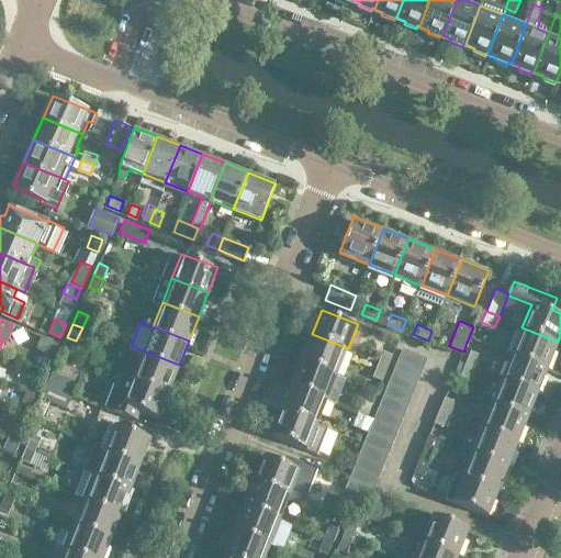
[(522,327),(512,352),(548,366),(558,342),(522,327)]
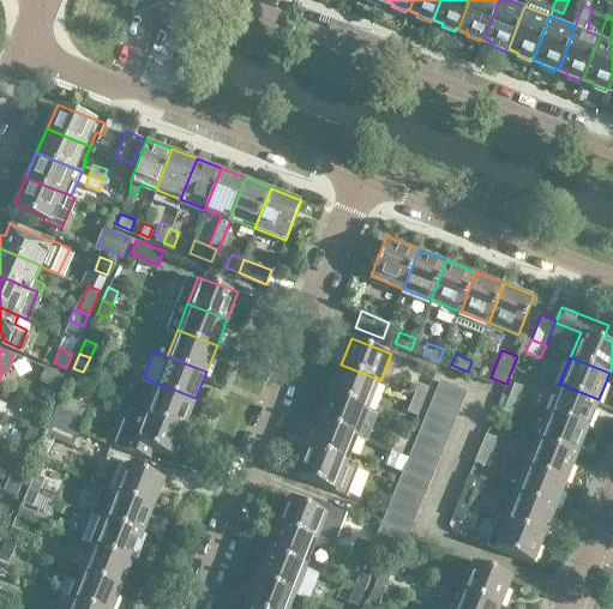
[(59,385),(64,373),(46,365),(41,378),(59,385)]
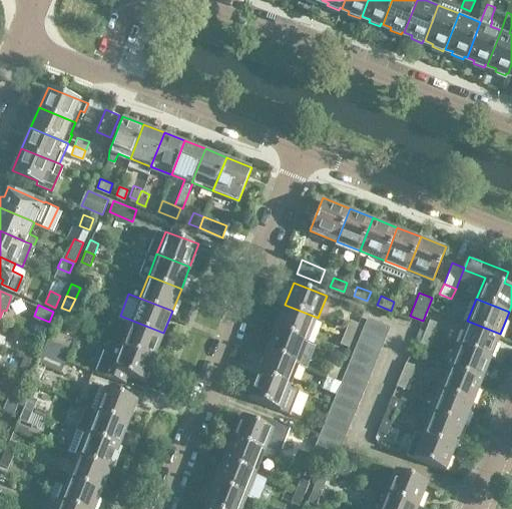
[(309,340),(318,318),(285,305),(276,327),(309,340)]
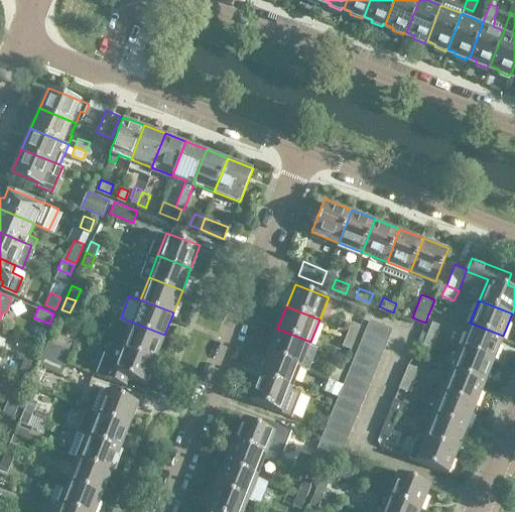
[(370,317),(365,329),(389,338),(393,327),(370,317)]
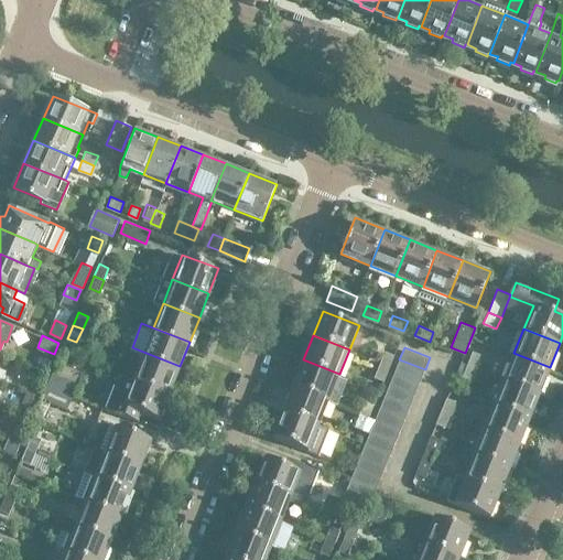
[(396,354),(386,350),(380,363),(390,367),(396,354)]
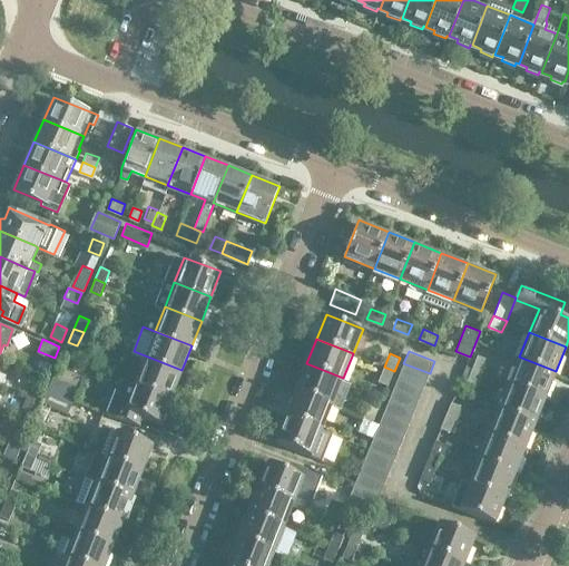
[(478,353),(473,367),(482,370),(488,358),(478,353)]
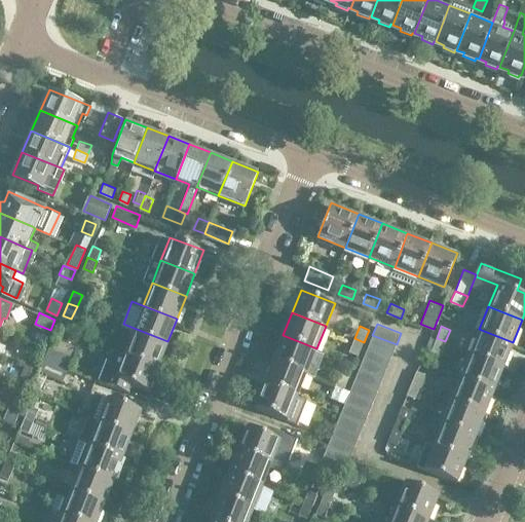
[(167,341),(134,329),(124,351),(158,365),(167,341)]
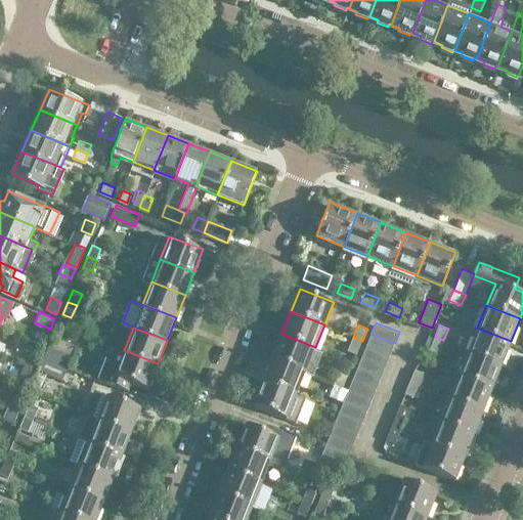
[(477,328),(468,350),(502,364),(511,341),(477,328)]
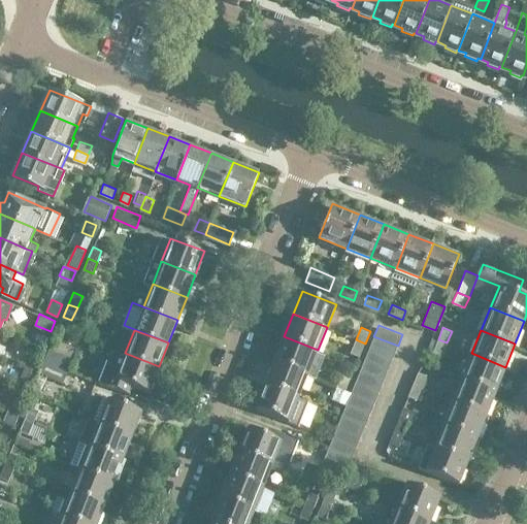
[(308,373),(318,350),(284,336),(274,360),(308,373)]
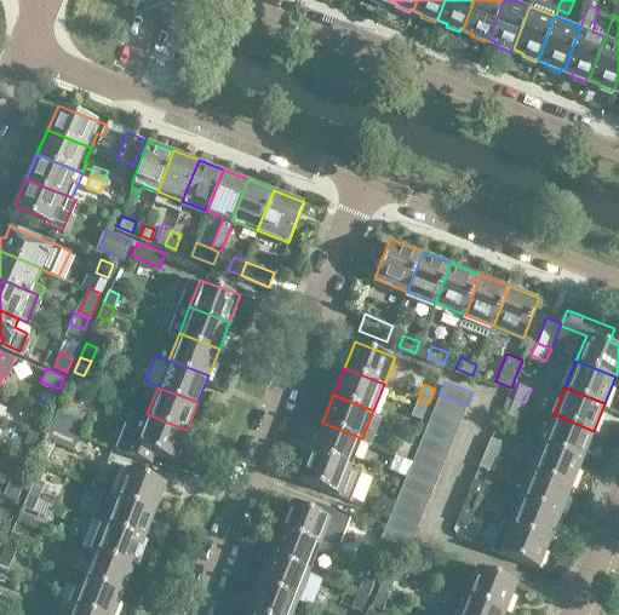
[(439,395),(434,408),(462,420),(468,406),(439,395)]
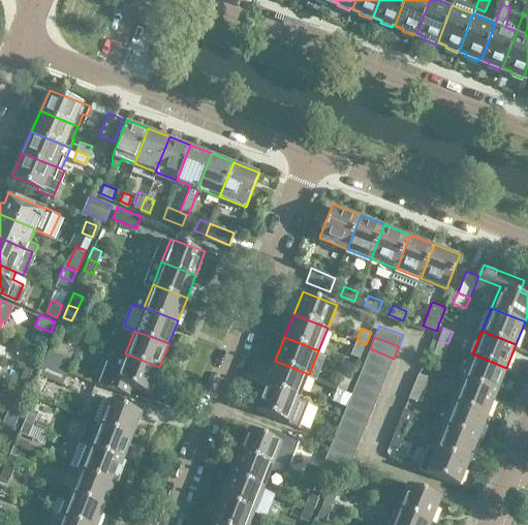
[(361,356),(366,344),(356,340),(351,351),(361,356)]
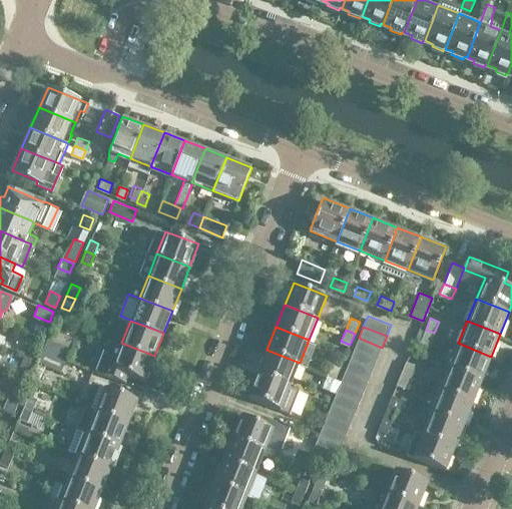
[(434,333),(426,330),(421,342),(430,345),(434,333)]
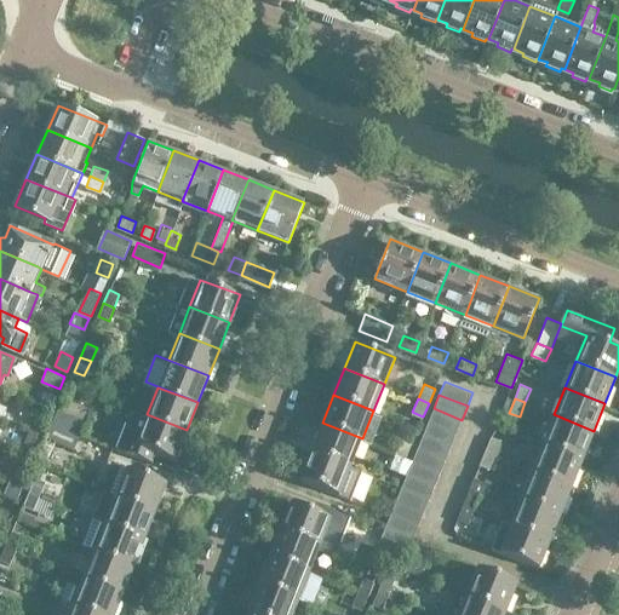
[(58,408),(52,423),(80,435),(86,420),(58,408)]
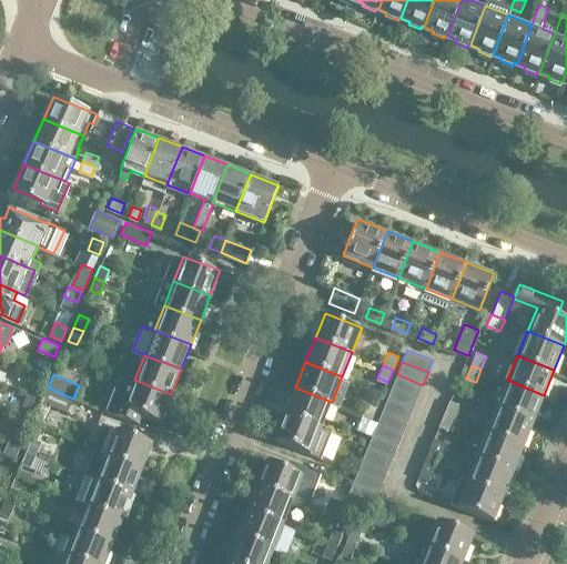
[(397,374),(393,386),(418,396),(423,385),(397,374)]
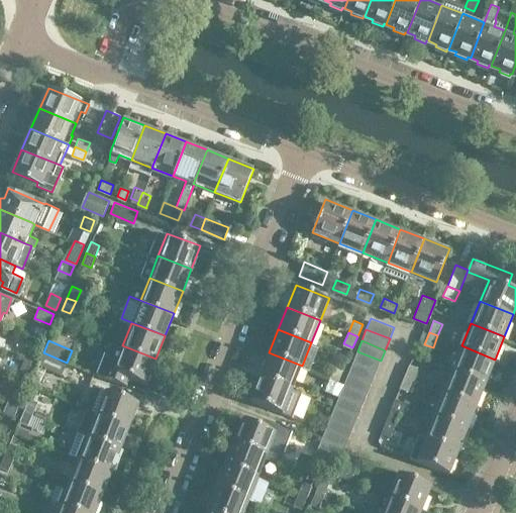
[(109,341),(97,373),(126,384),(129,377),(146,383),(156,358),(122,345),(122,346),(109,341)]
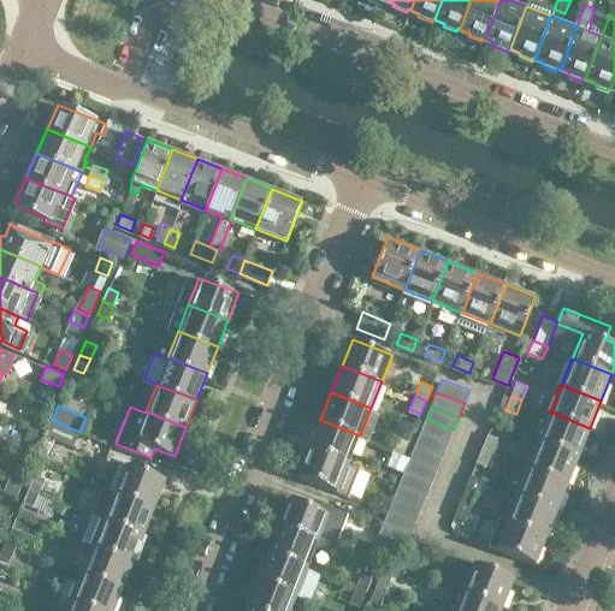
[(550,411),(539,438),(579,455),(590,428),(550,411)]
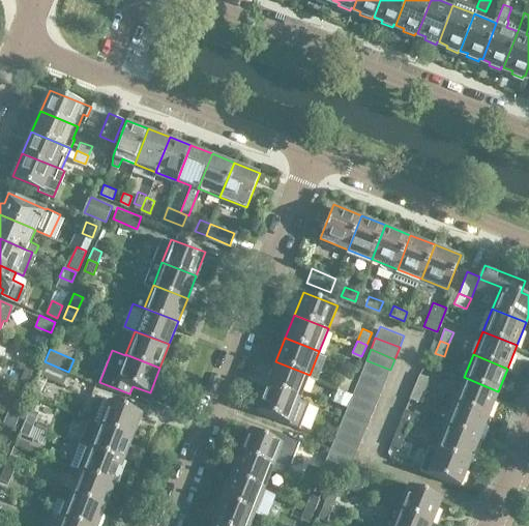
[(366,360),(361,372),(385,381),(390,370),(366,360)]
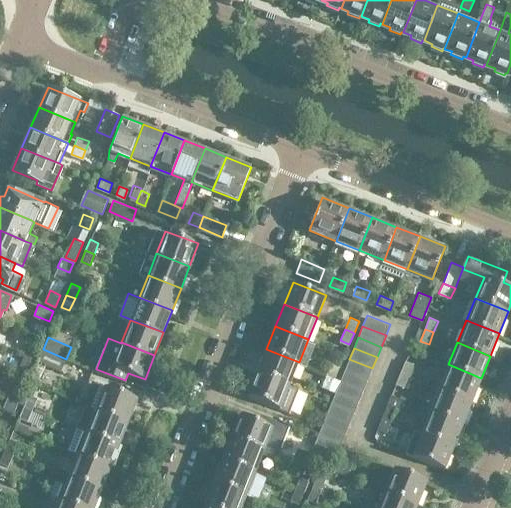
[(43,349),(40,357),(39,359),(47,363),(62,369),(66,359),(43,349)]
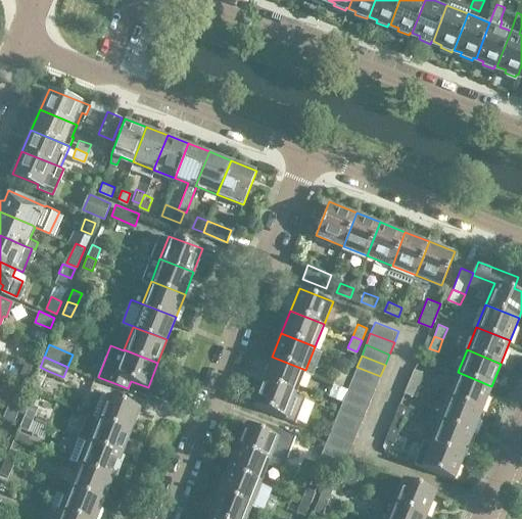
[(305,370),(272,357),(263,380),(296,392),(305,370)]
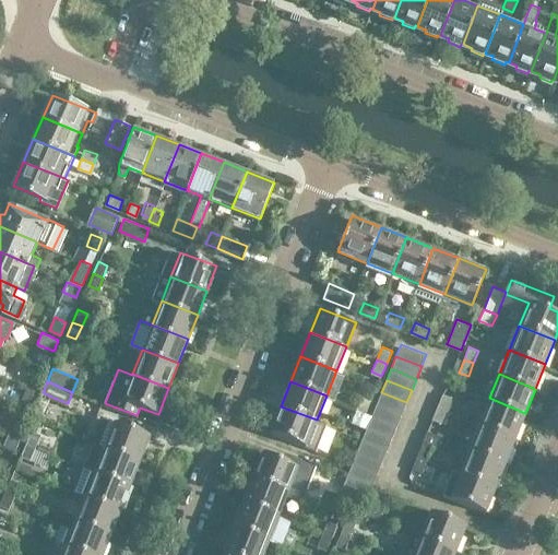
[(20,405),(34,412),(43,392),(44,390),(28,384),(20,405)]
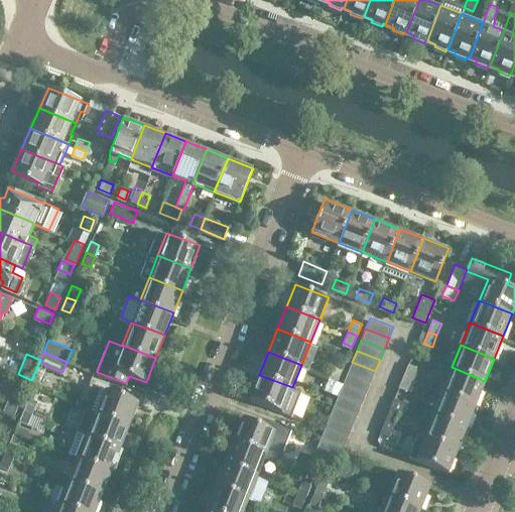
[(39,362),(31,380),(39,384),(47,366),(39,362)]
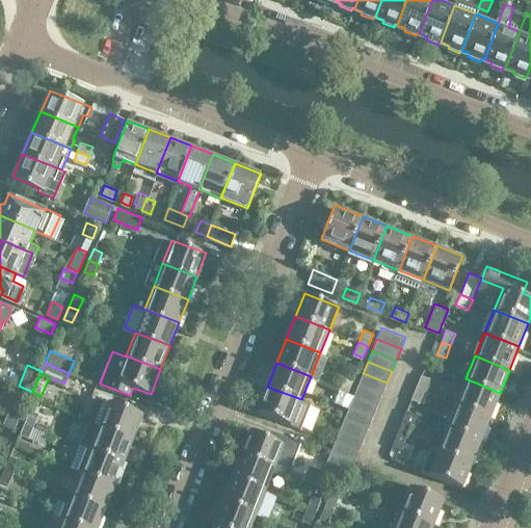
[(363,373),(359,384),(382,394),(387,383),(363,373)]
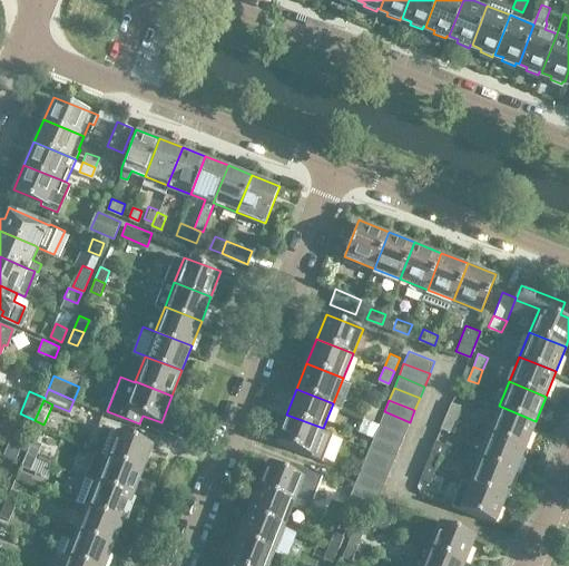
[(452,400),(447,413),(455,417),(461,405),(452,400)]
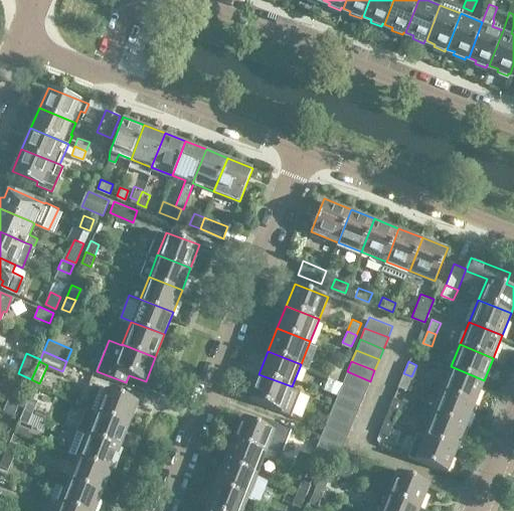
[(342,367),(333,363),(328,374),(337,378),(342,367)]
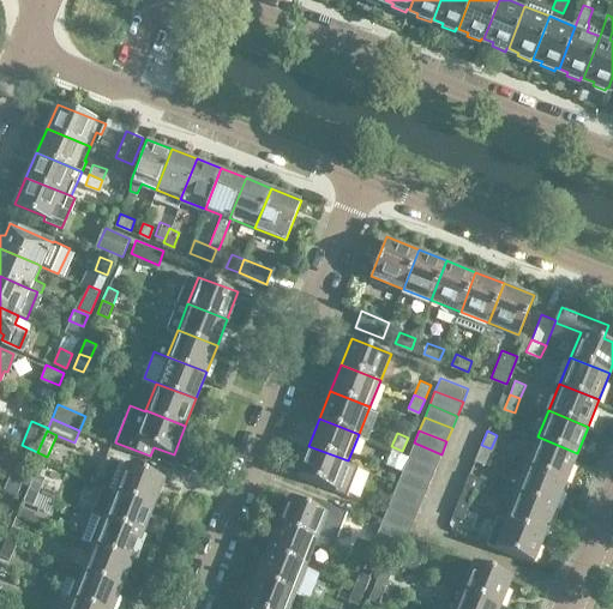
[(538,436),(528,463),(566,480),(577,453),(538,436)]
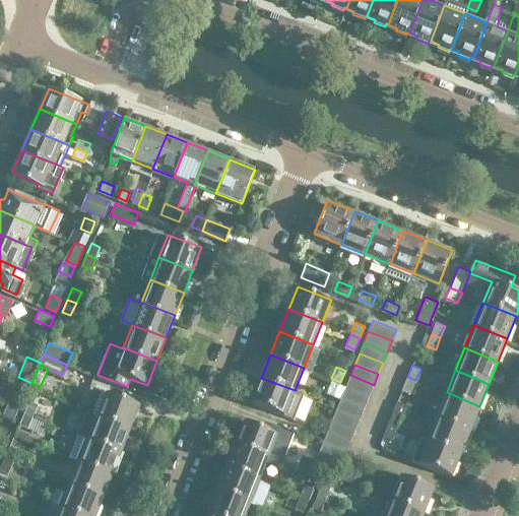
[(346,385),(345,386),(370,395),(374,385),(350,375),(346,385)]
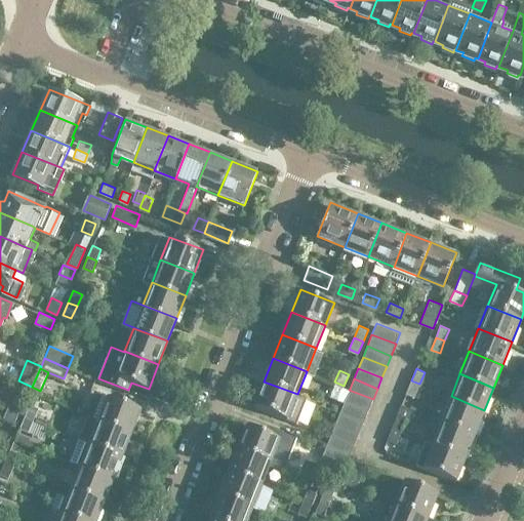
[(411,381),(406,393),(415,396),(419,384),(411,381)]
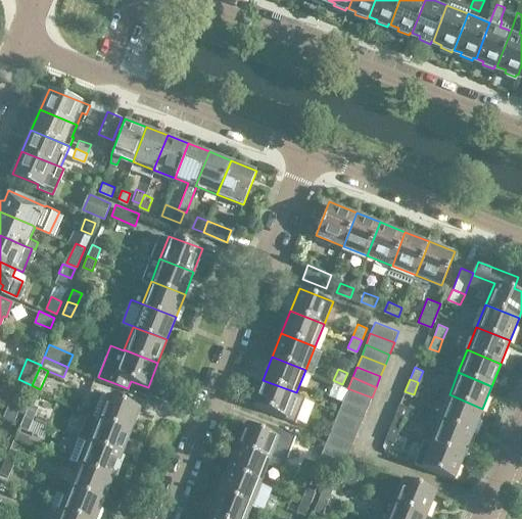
[(296,392),(263,380),(253,404),(287,417),(296,392)]
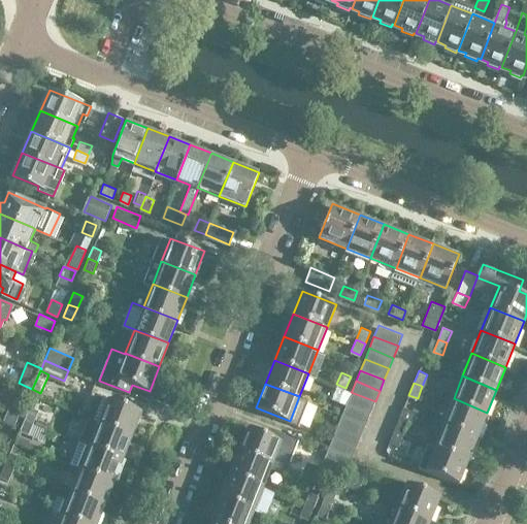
[(352,391),(346,388),(336,384),(331,396),(347,402),(351,392),(352,391)]
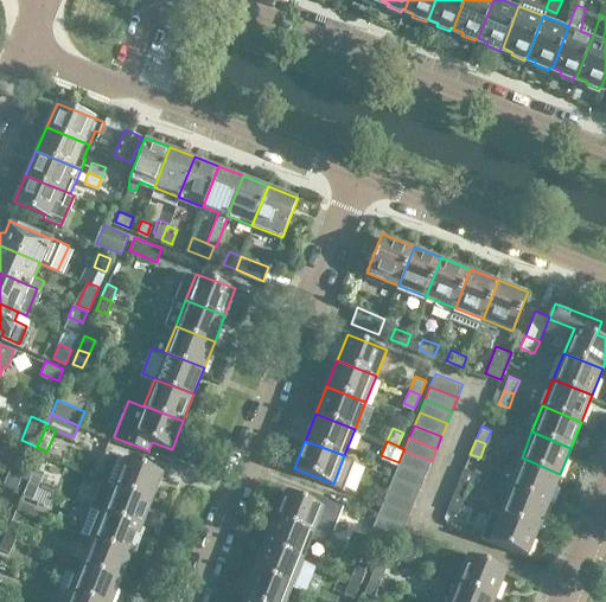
[(10,469),(4,481),(17,488),(23,475),(34,449),(18,442),(7,467),(10,469)]
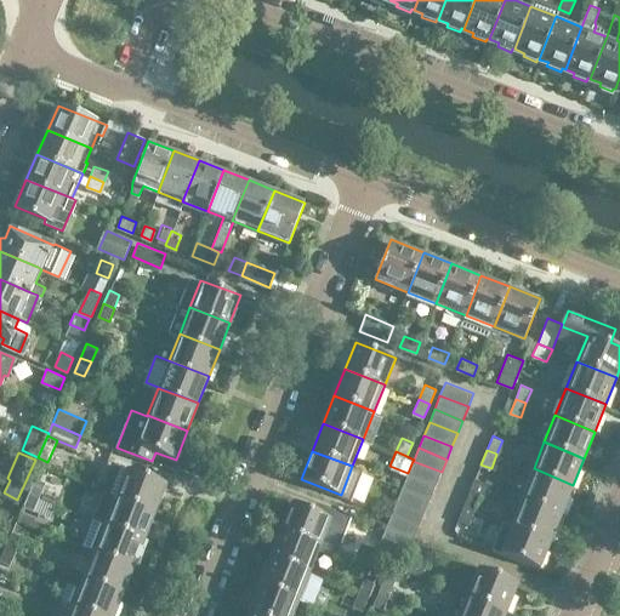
[(413,461),(408,473),(436,485),(442,472),(413,461)]
